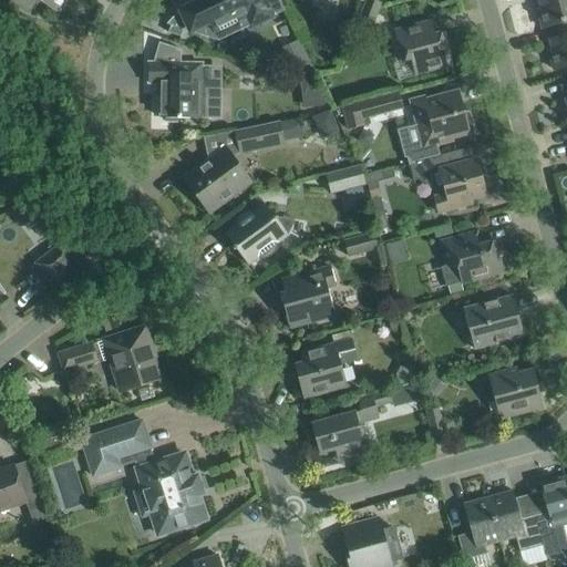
[(8,0),(11,2),(29,14),(38,0),(58,13),(65,0),(8,0)]
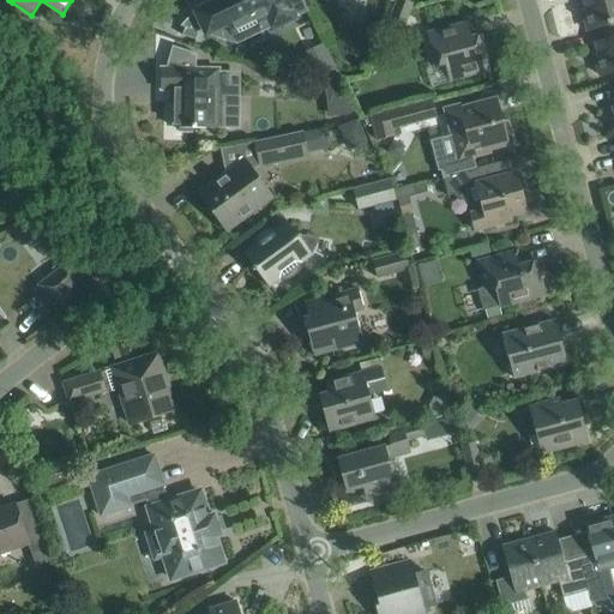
[(222,43),(233,37),(266,22),(270,31),(296,18),(287,0),(215,0),(216,1),(215,2),(211,0),(204,0),(180,26),(178,29),(181,30),(196,35),(222,43)]
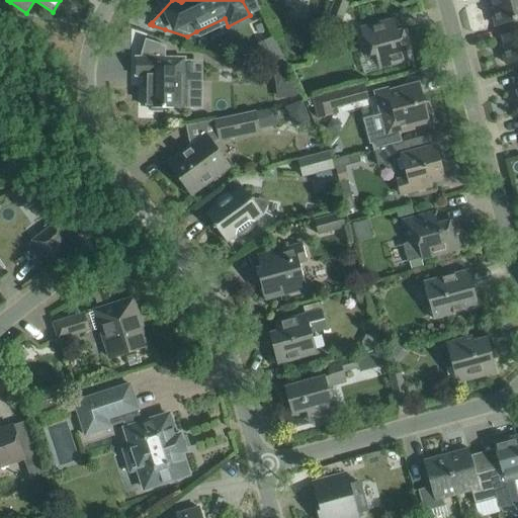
[(339,26),(348,4),(339,0),(335,0),(327,21),(339,26)]
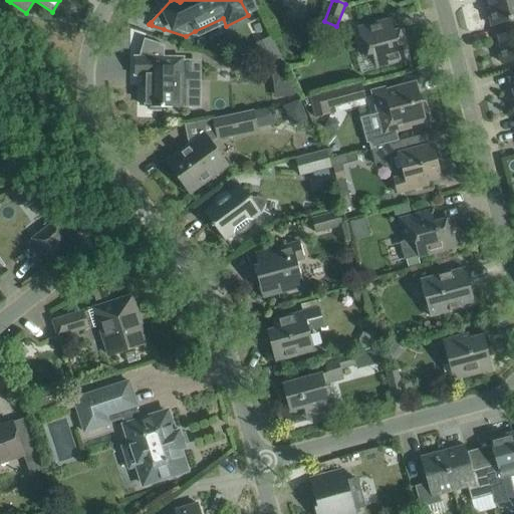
[(513,0),(488,0),(491,8),(487,9),(491,26),(503,23),(513,19),(513,0)]
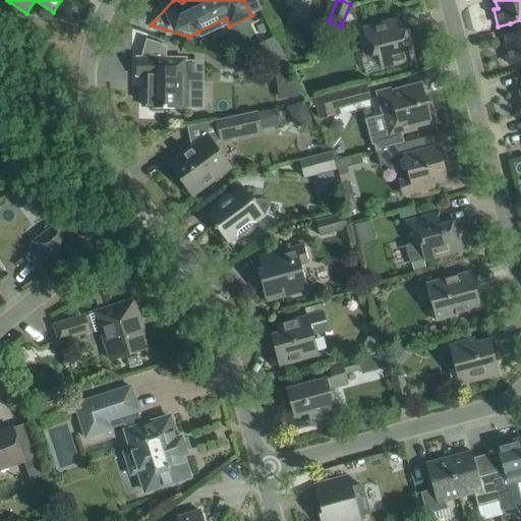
[(508,46),(504,47),(509,64),(520,60),(520,19),(510,23),(513,35),(505,37),(508,46)]
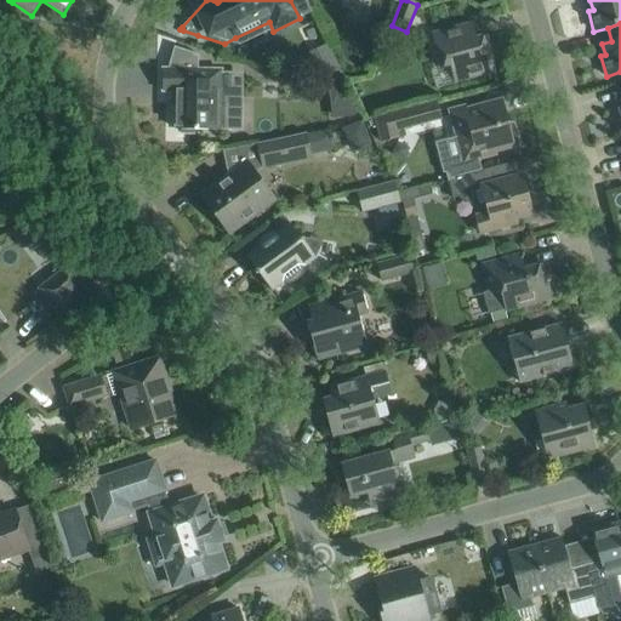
[(432,35),(440,68),(450,66),(454,81),(494,70),(488,46),(478,49),(471,24),(448,30),(432,35)]
